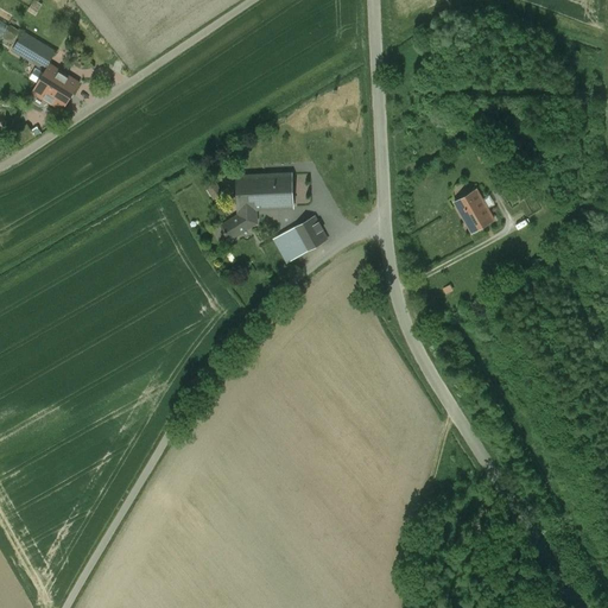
[(0,18),(0,33),(17,43),(24,30),(0,17),(0,18)]
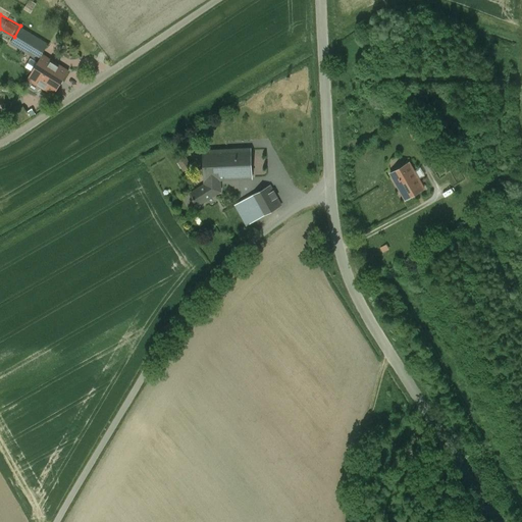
[(47,45),(20,29),(11,43),(24,51),(28,47),(42,56),(42,55),(43,55),(41,54),(47,45)]
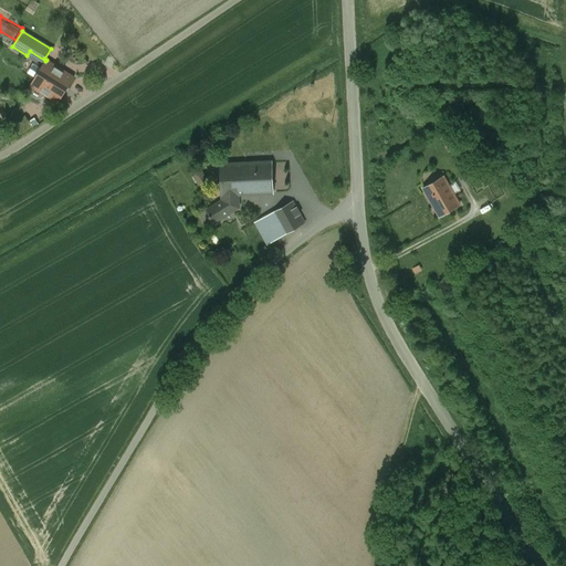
[(74,77),(46,60),(45,60),(45,61),(41,67),(40,66),(33,76),(35,77),(31,85),(59,103),(74,77)]
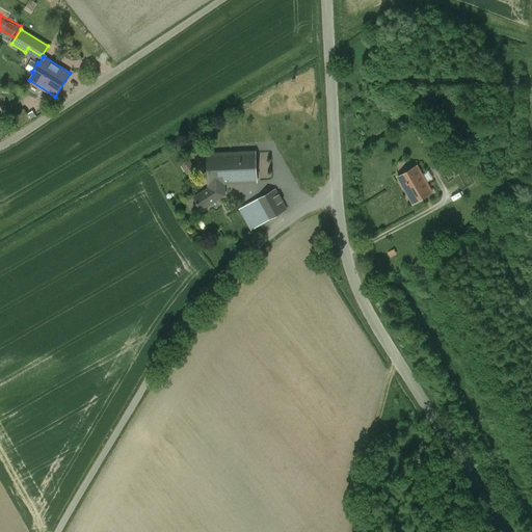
[(22,109),(12,115),(19,125),(28,118),(22,109)]
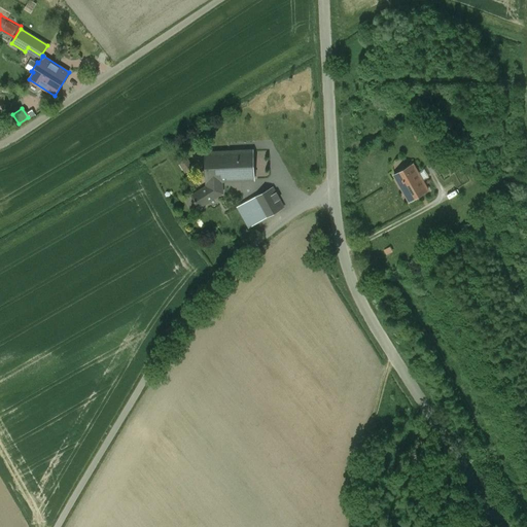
[(418,121),(410,127),(417,141),(426,136),(418,121)]
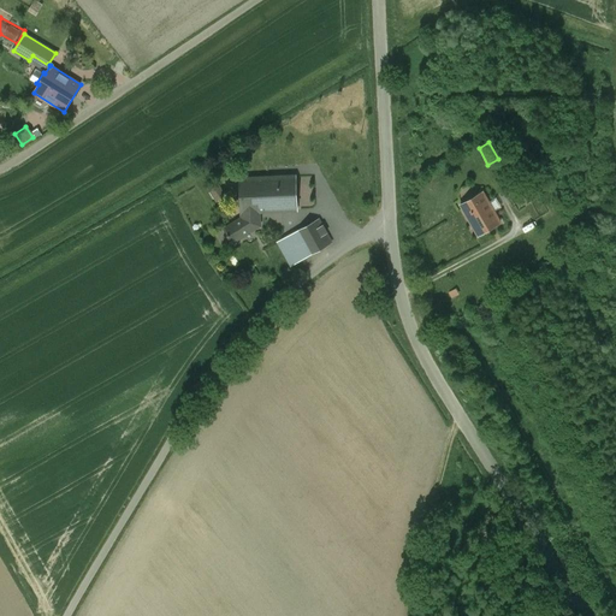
[(296,176),(241,179),(241,178),(240,178),(242,218),(225,229),(229,235),(227,235),(229,237),(229,236),(234,242),(259,225),(253,215),(253,212),(264,212),(297,209),(296,176)]
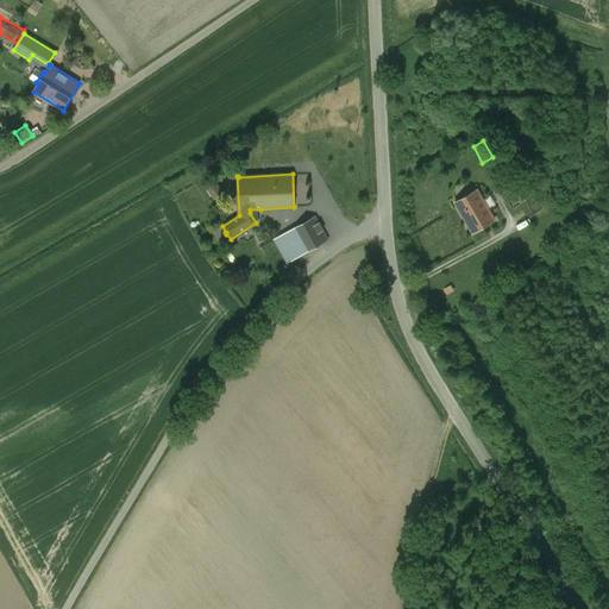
[(213,180),(208,183),(214,192),(219,189),(213,180)]
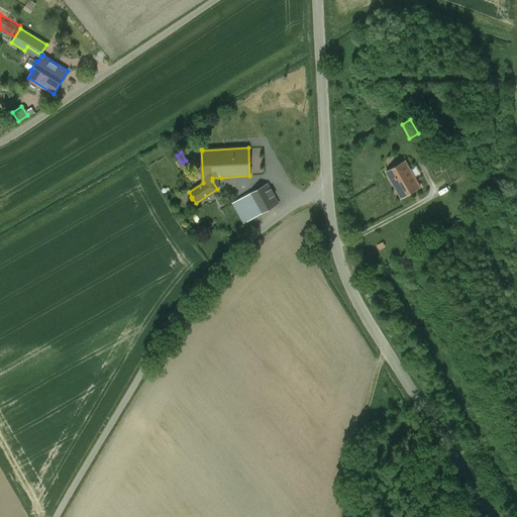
[(446,168),(440,158),(435,160),(433,162),(439,172),(446,168)]
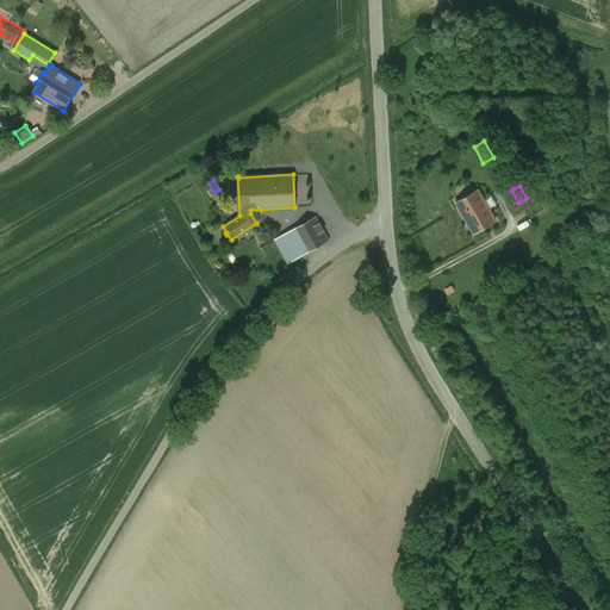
[(496,221),(478,190),(455,203),(473,234),(496,221)]
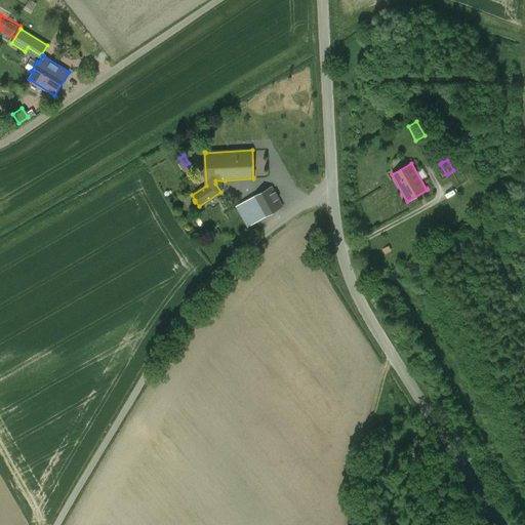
[(271,187),(237,206),(248,227),(282,207),(271,187)]
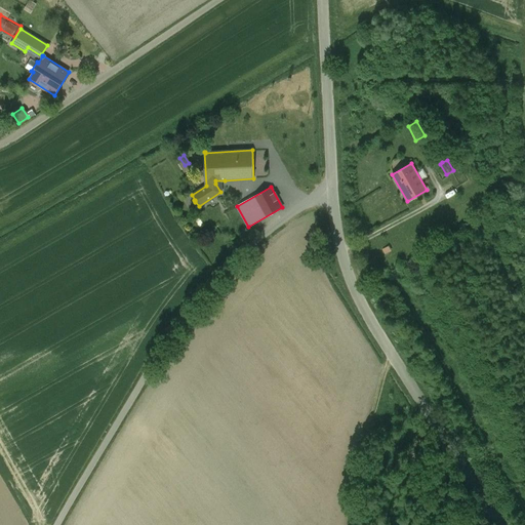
All buildings are outlined.
